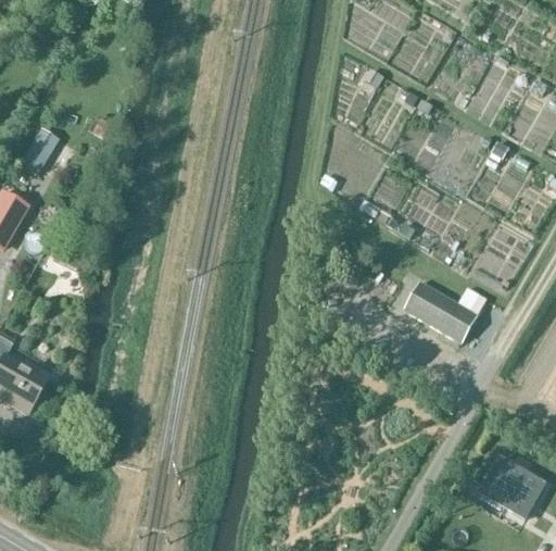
[(426,80),(433,69),(421,62),(415,73),(426,80)]
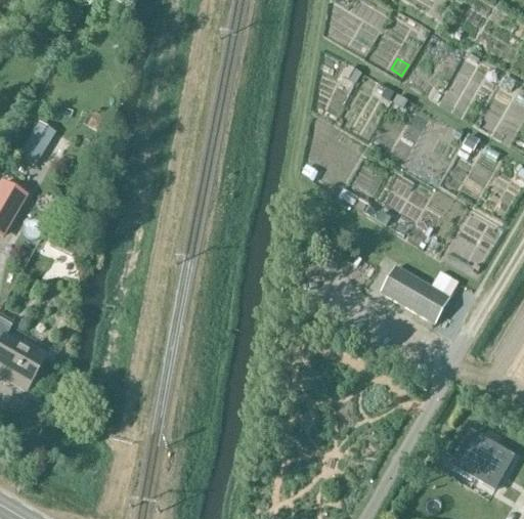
[(356,80),(360,72),(349,66),(345,73),(356,80)]
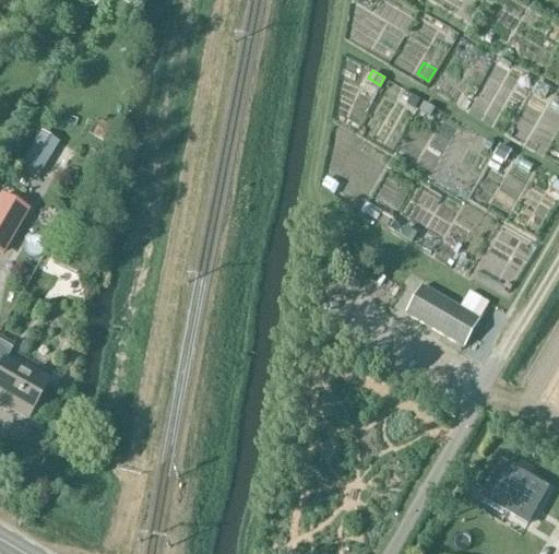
[(465,92),(460,103),(466,106),(472,96),(465,92)]
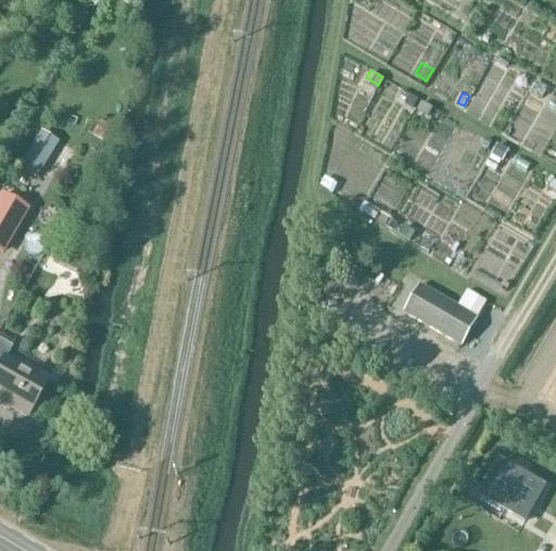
[(413,105),(417,97),(409,92),(404,101),(413,105)]
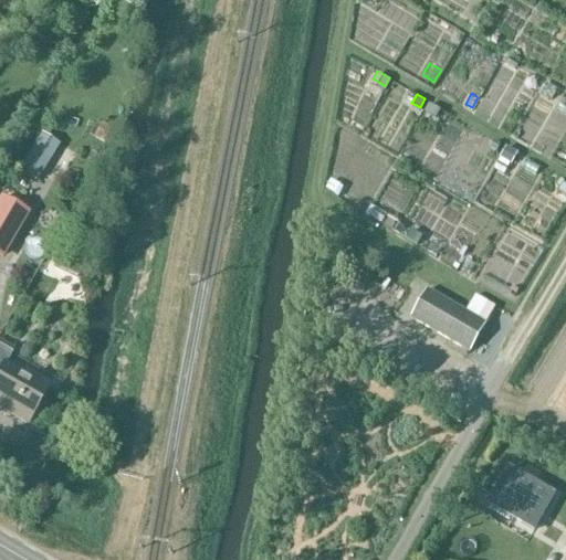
[(429,101),(425,108),(436,115),(440,107),(429,101)]
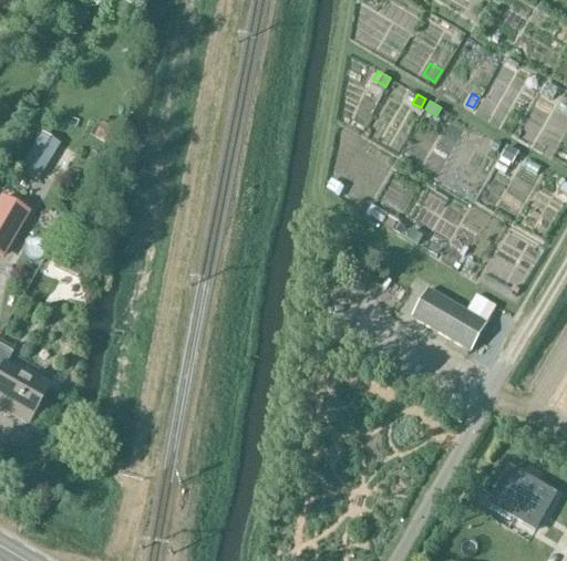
[(103,124),(94,138),(104,145),(113,131),(103,124)]
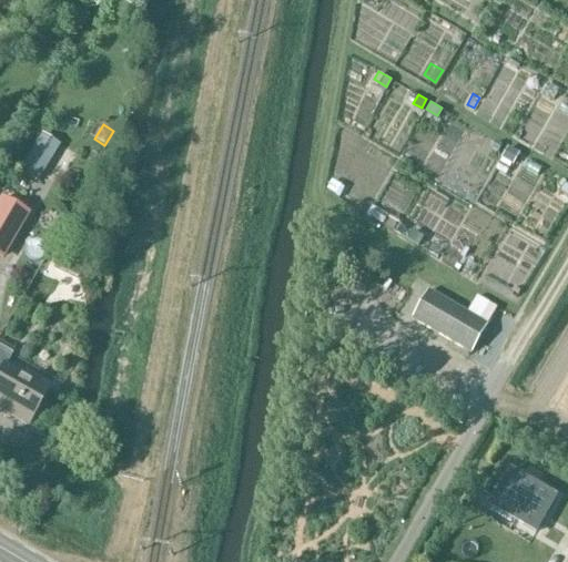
[(350,141),(354,134),(344,129),(340,135),(350,141)]
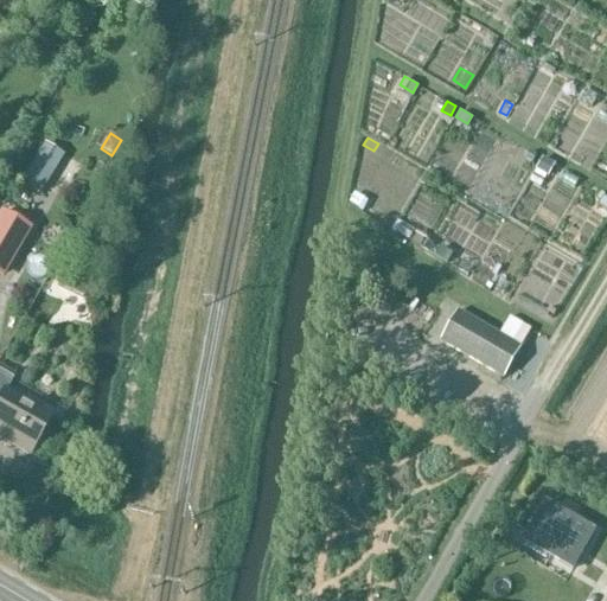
[(63,152),(45,142),(24,178),(42,187),(63,152)]
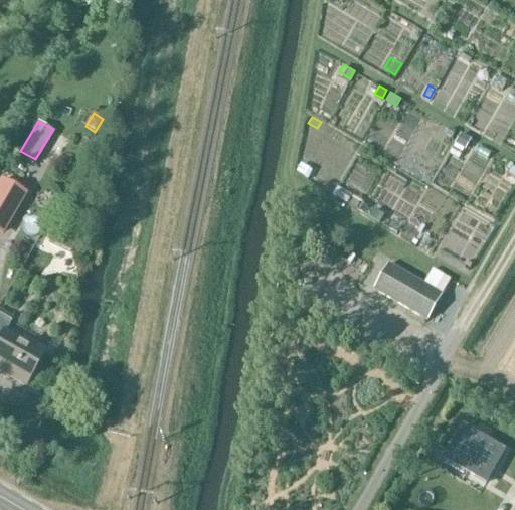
[(387,123),(380,134),(392,142),(399,131),(387,123)]
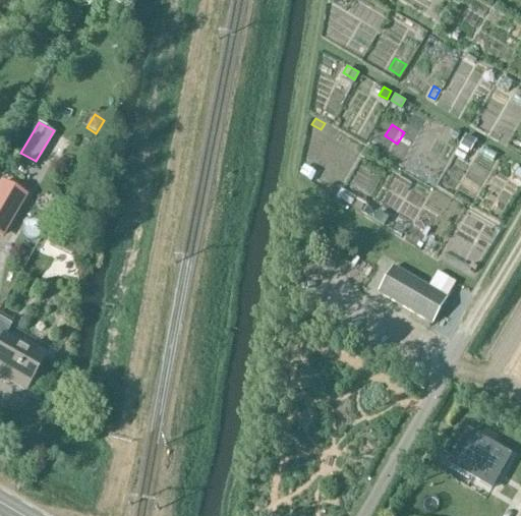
[(476,138),(468,132),(461,144),(470,149),(476,138)]
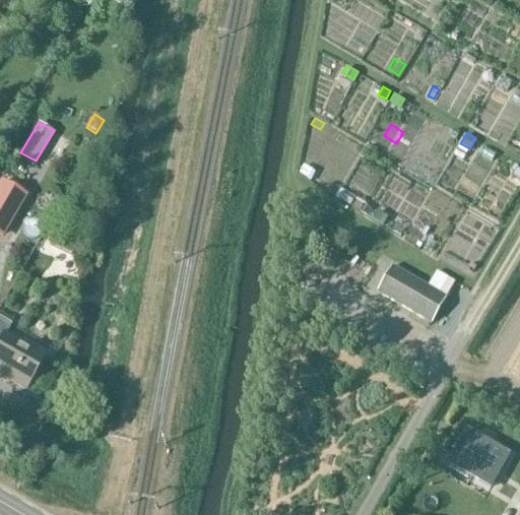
[(305,164),(300,172),(311,178),(315,170),(305,164)]
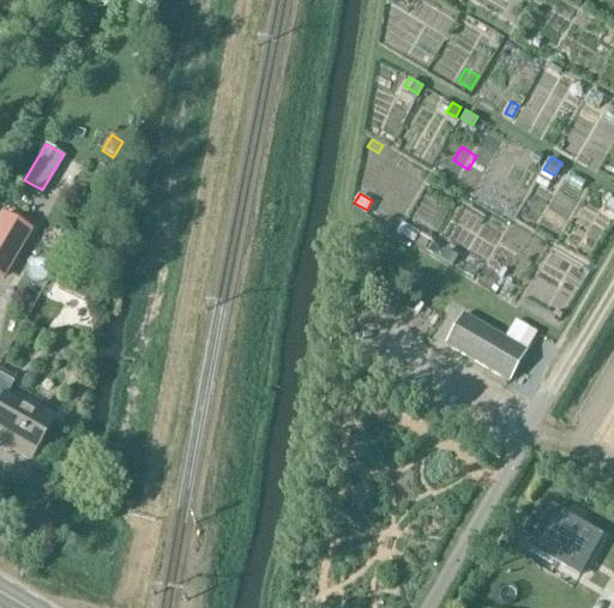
[(0,271),(26,226),(1,211),(0,214),(0,271)]
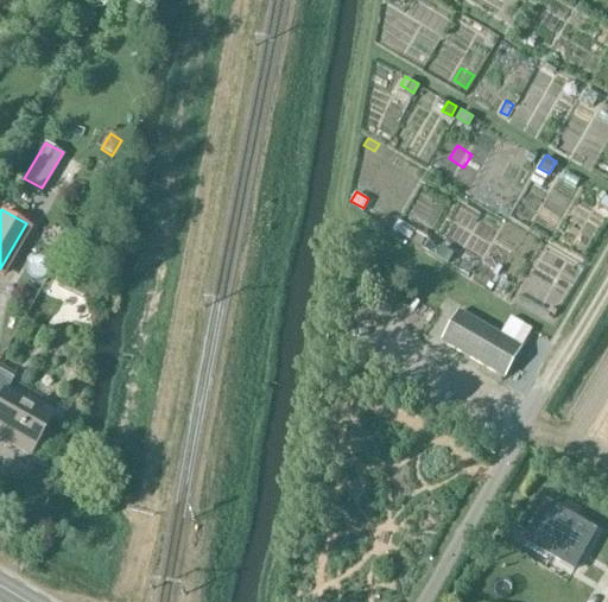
[(425,235),(420,245),(429,249),(435,241),(425,235)]
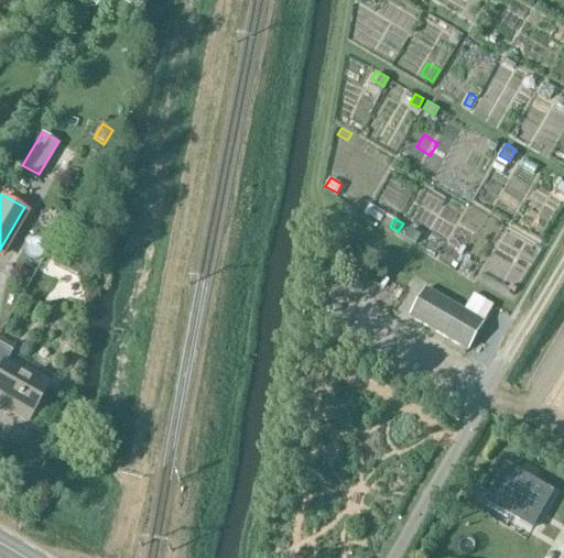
[(410,226),(404,236),(415,242),(421,232),(410,226)]
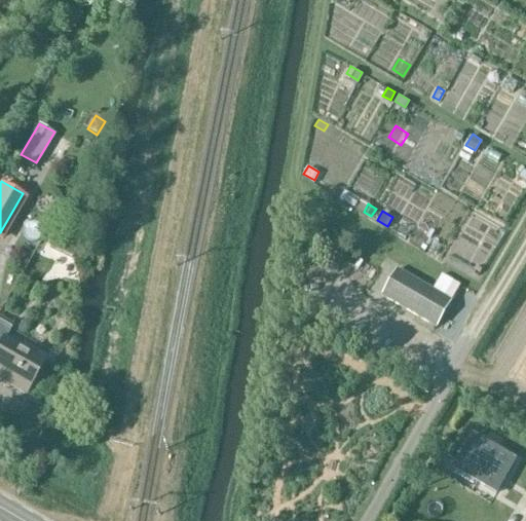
[(79,238),(57,227),(49,243),(73,253),(79,238)]
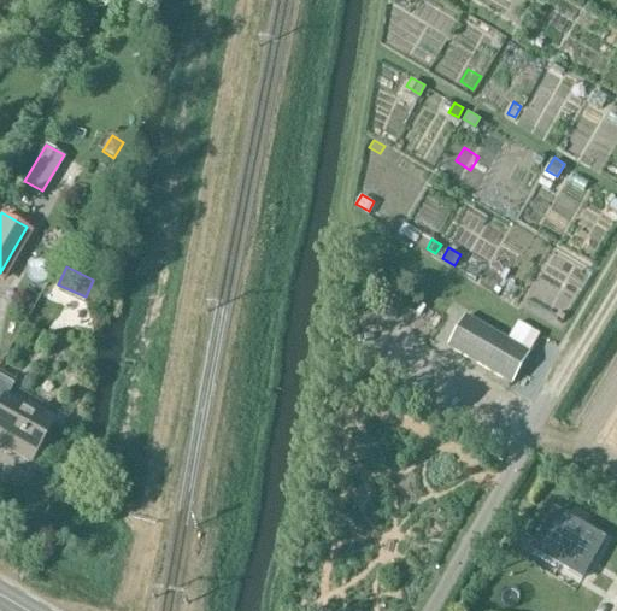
[(513,381),(530,348),(509,336),(466,312),(448,342),(513,381)]
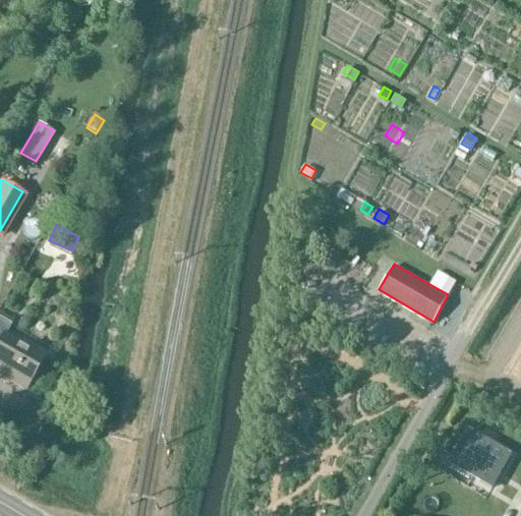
[(439,269),(429,284),(448,294),(457,279),(439,269)]
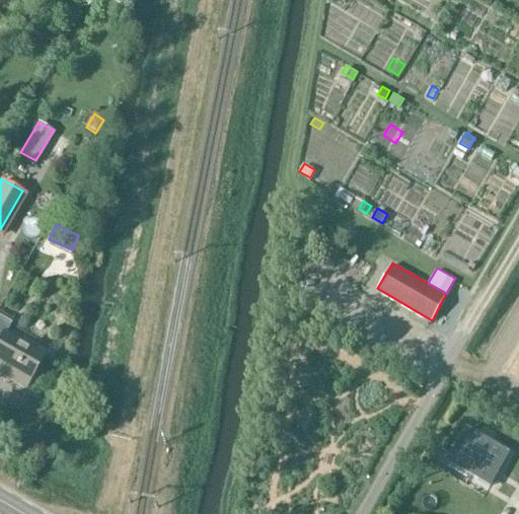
[(0,369),(26,385),(45,353),(6,331),(12,321),(0,313),(0,369)]
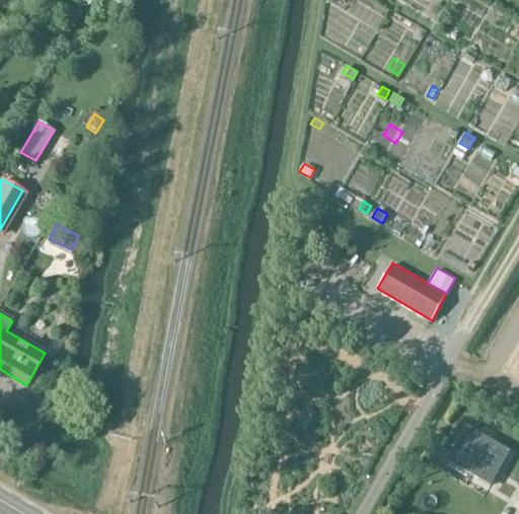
[(467,425),(451,452),(473,465),(470,471),(489,483),(493,476),(508,449),(467,425)]
